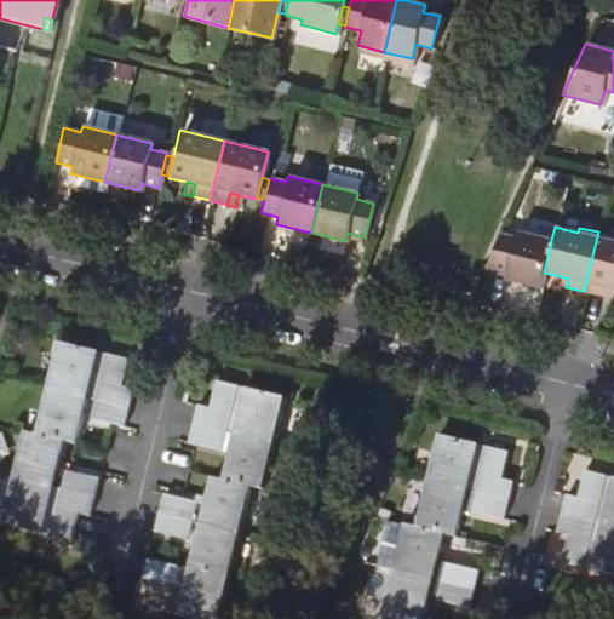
[(499,234),(485,267),(506,271),(504,280),(539,288),(544,273),(551,240),(516,231),(515,238),(499,234)]
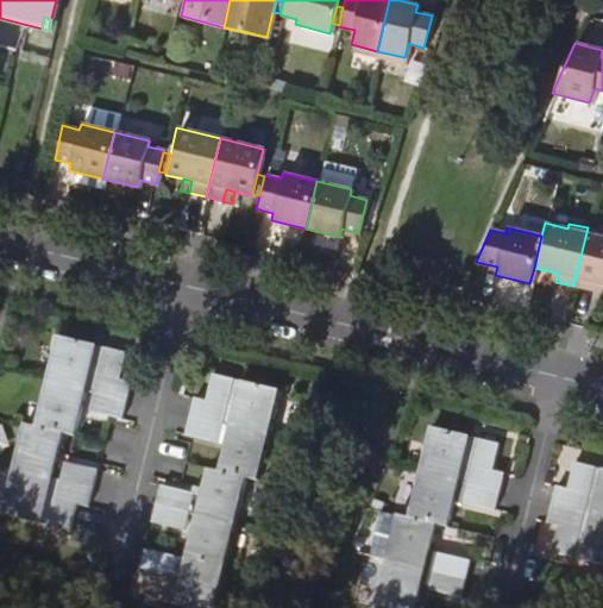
[(602,231),(588,227),(573,286),(590,290),(592,282),(600,283),(602,284),(602,231)]
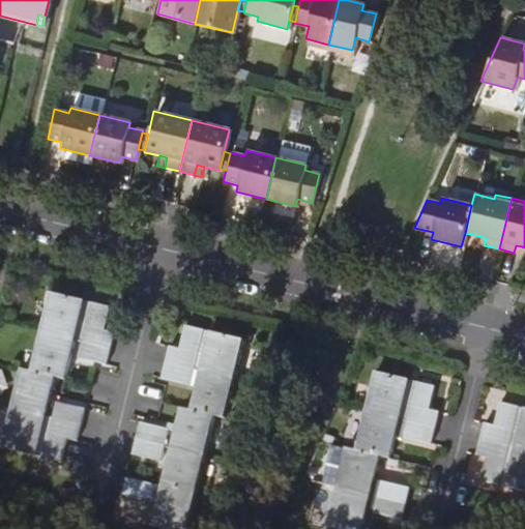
[(48,292),(38,330),(71,339),(79,341),(107,347),(109,340),(111,332),(100,330),(107,306),(88,302),(87,306),(80,305),(81,300),(48,292)]
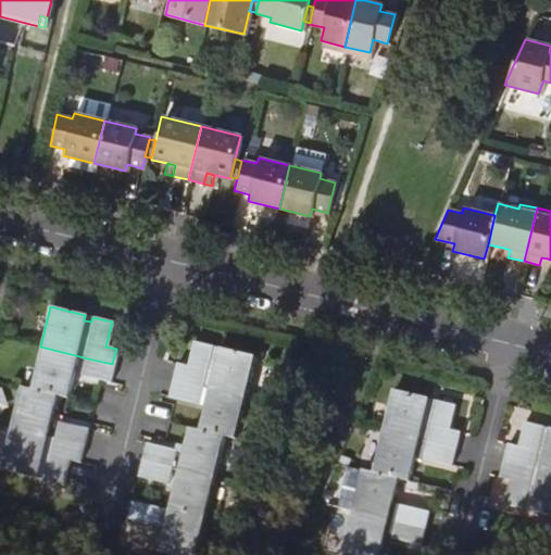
[(171,379),(242,396),(253,356),(218,348),(216,351),(210,350),(211,345),(191,340),(185,366),(174,363),(171,379)]
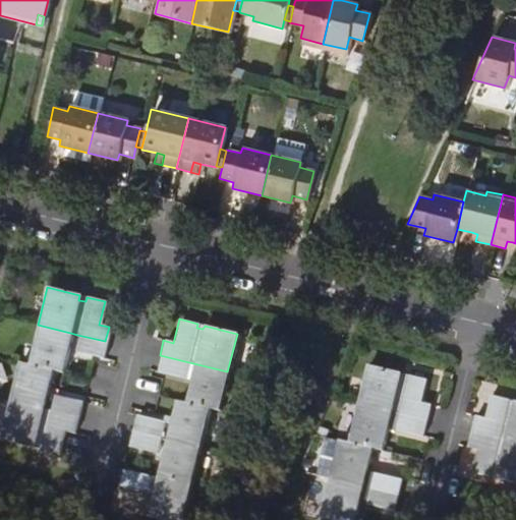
[(70,333),(38,325),(29,363),(51,369),(61,371),(70,333)]
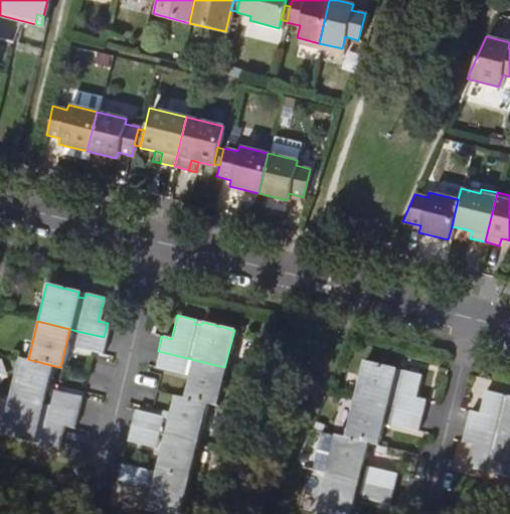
[(104,337),(76,331),(72,346),(91,350),(101,352),(102,346),(104,337)]
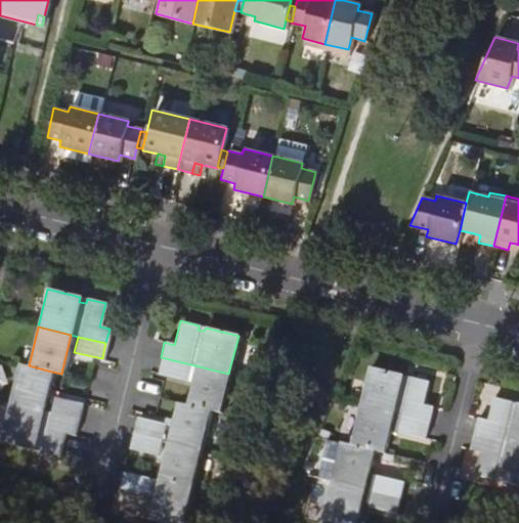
[(219,412),(228,374),(161,357),(157,372),(192,381),(186,404),(209,409),(219,412)]
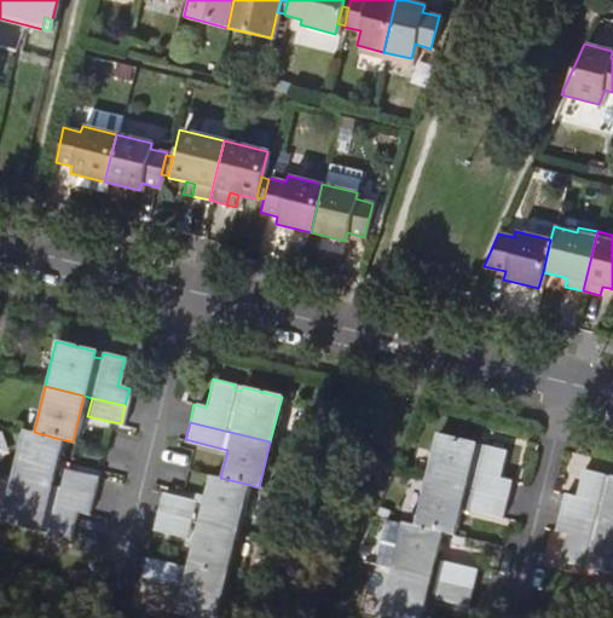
[(22,429),(10,474),(91,495),(93,486),(94,477),(53,467),(61,439),(34,432),(22,429)]
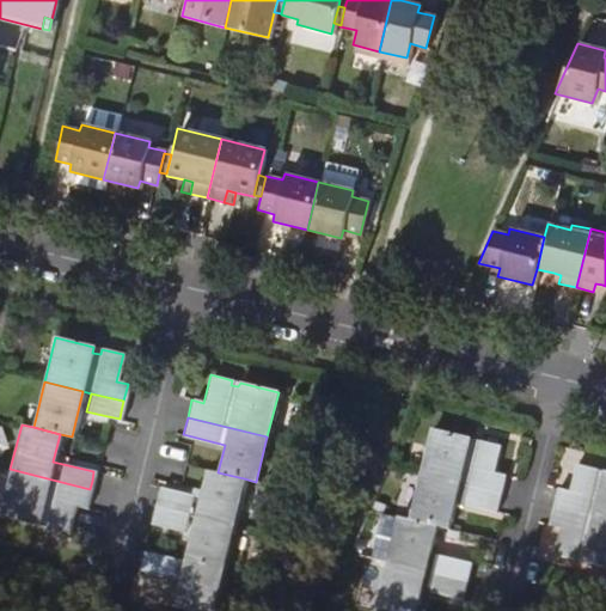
[(429,429),(418,474),(457,482),(466,484),(499,493),(501,483),(502,476),(491,472),(497,446),(477,440),(476,445),(466,444),(467,439),(429,429)]
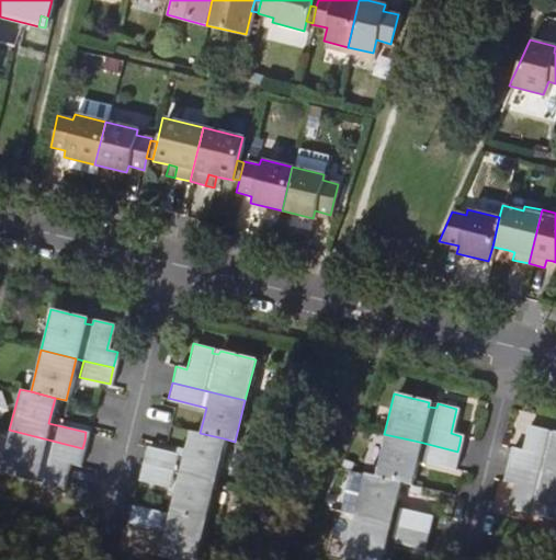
[(506,463),(555,475),(555,432),(554,432),(553,436),(544,434),(545,430),(526,424),(520,450),(509,447),(509,448),(506,463)]
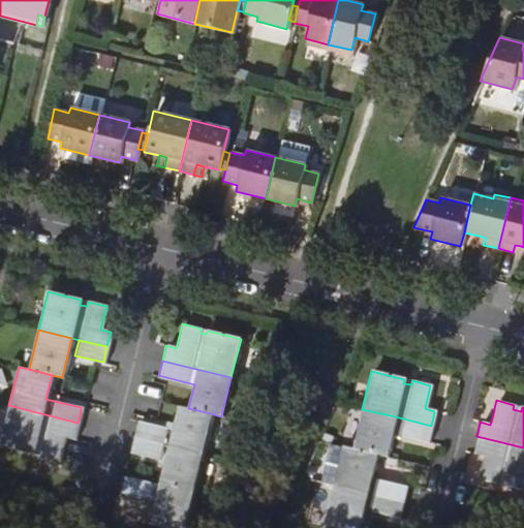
[(78,423),(8,405),(0,440),(0,444),(32,453),(33,448),(40,451),(39,455),(58,460),(64,435),(74,438),(75,430),(78,423)]
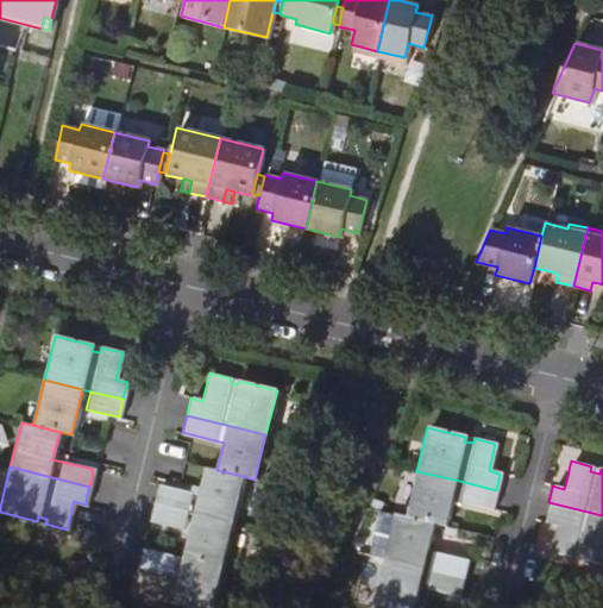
[(232,521),(243,476),(217,470),(205,467),(198,494),(157,484),(154,502),(232,521)]
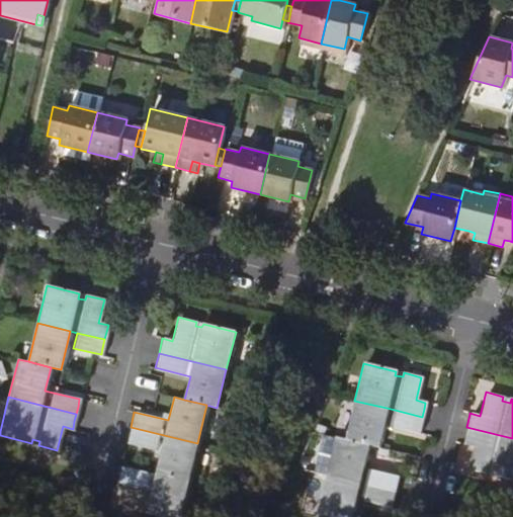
[(387,408),(354,401),(345,439),(367,444),(377,446),(383,423),(387,408)]
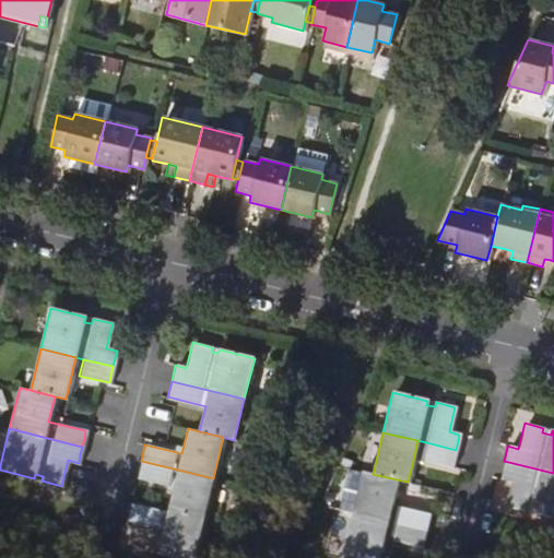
[(456,450),(426,442),(422,459),(451,466),(454,460),(456,450)]
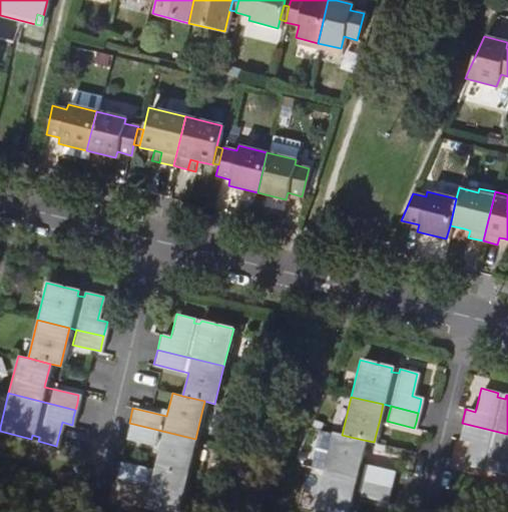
[(186,477),(195,439),(129,423),(125,437),(159,447),(154,469),(186,477)]
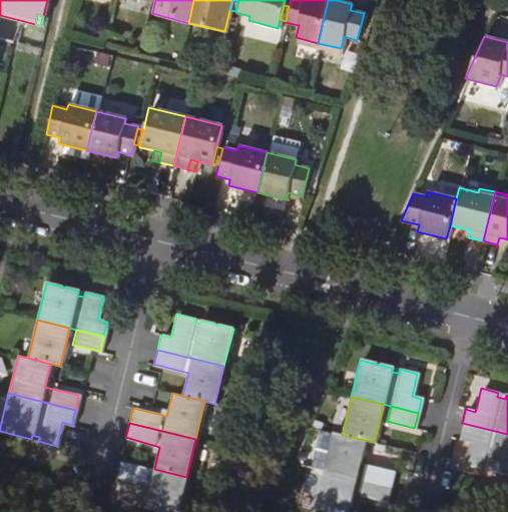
[(507,474),(507,434),(462,423),(458,438),(468,441),(462,463),(480,468),(481,463),(488,465),(487,469),(507,474)]
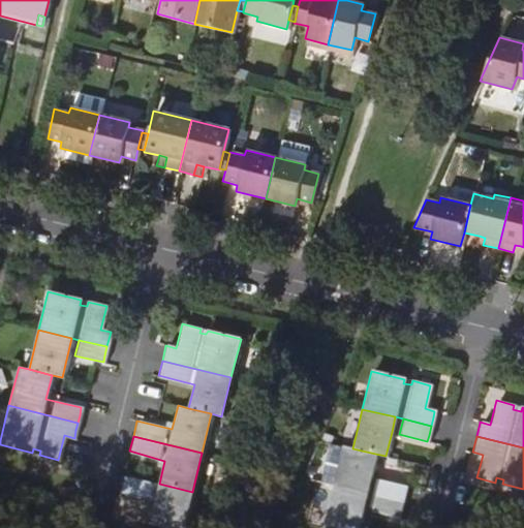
[(352,448),(343,445),(333,485),(366,493),(375,454),(352,448)]
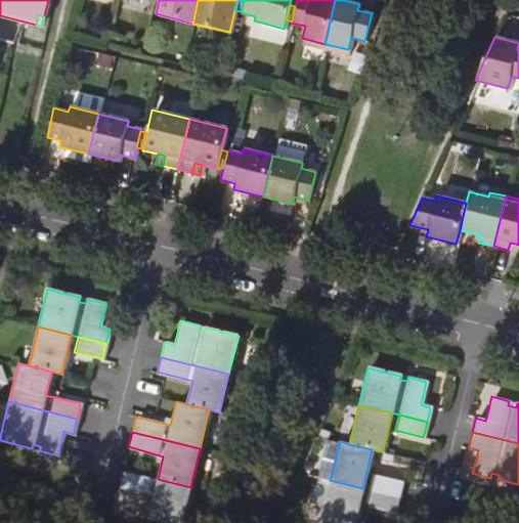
[(169,522),(181,522),(190,487),(158,479),(122,471),(120,478),(119,486),(154,495),(148,518),(169,522)]
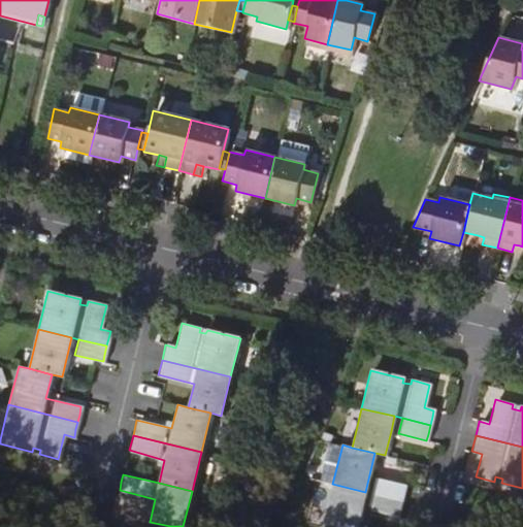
[(404,486),(377,479),(372,494),(401,501),(402,494),(404,486)]
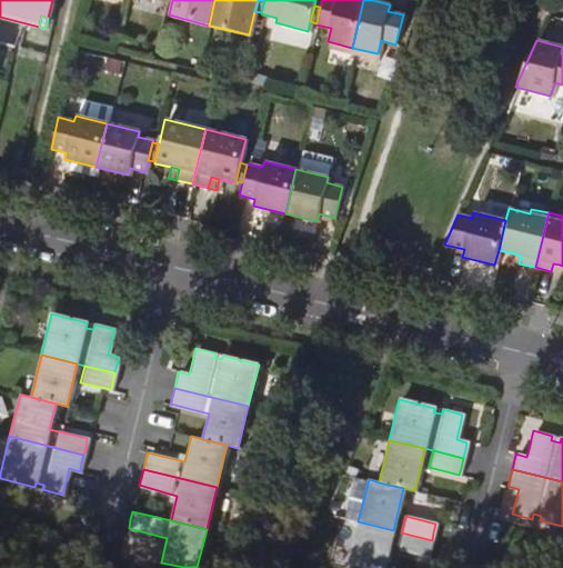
[(383,567),(393,530),(358,521),(348,564),(364,567),(383,567)]
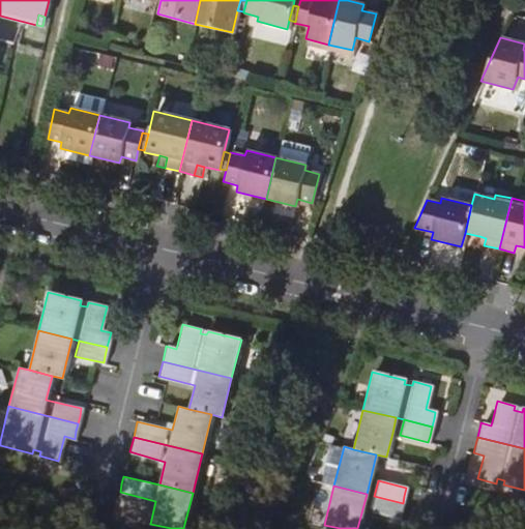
[(403,503),(374,496),(371,511),(399,518),(401,511),(403,503)]
